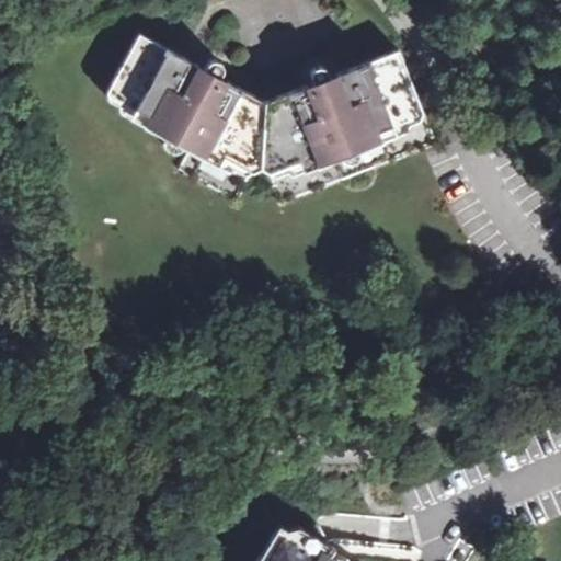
[(139,31),(106,89),(148,114),(142,124),(160,135),(183,148),(186,149),(175,169),(233,201),(250,171),(260,168),(267,171),(282,206),(436,149),(401,52),(331,76),(328,71),(322,68),(316,68),(311,72),(308,78),(309,84),(264,102),(222,78),(225,72),(224,66),(219,60),(213,59),(206,60),(202,66),(139,31)]
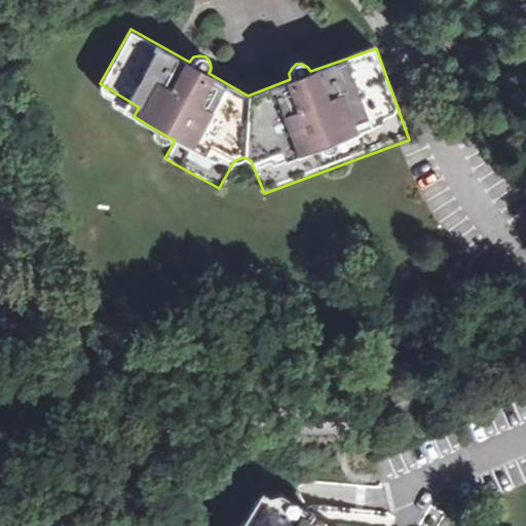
[(139,107),(100,83),(102,91),(119,103),(120,109),(134,116),(139,107)]
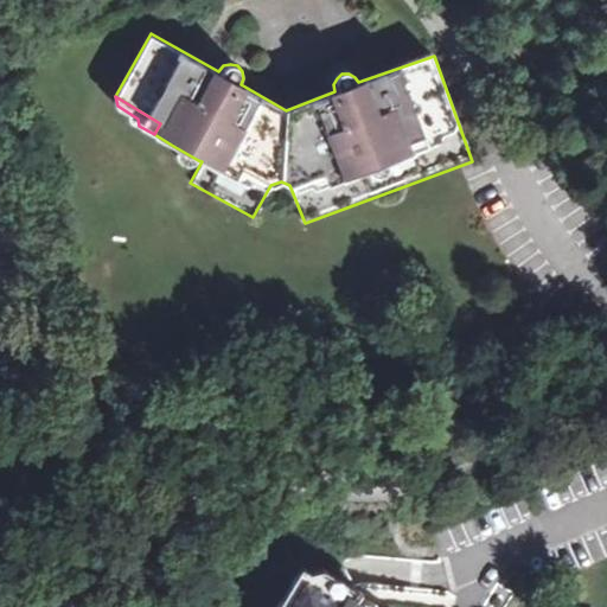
[(198,160),(173,146),(179,161),(198,160)]
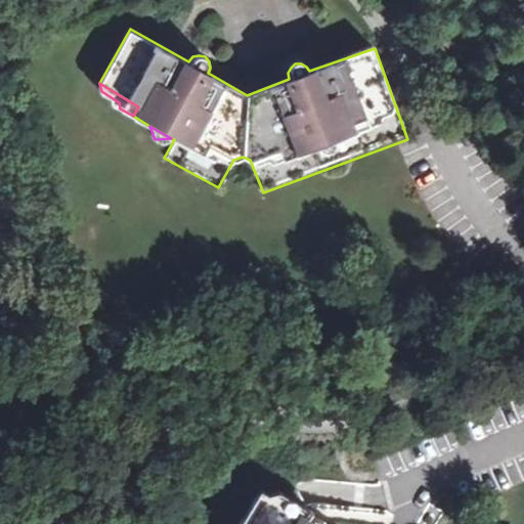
[(303,514),(307,506),(269,481),(263,489),(303,514)]
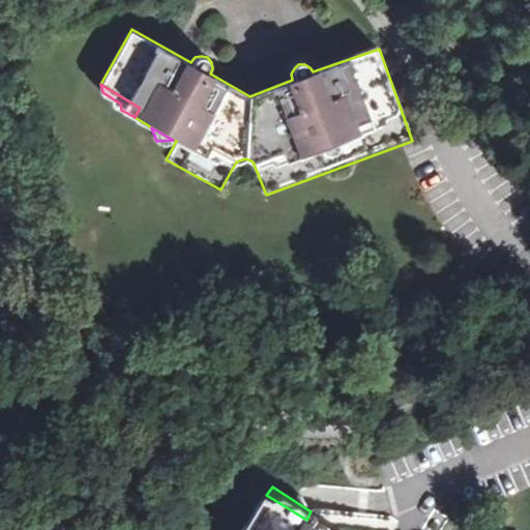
[(306,520),(266,495),(243,529),(313,529),(312,524),(307,521),(306,520)]
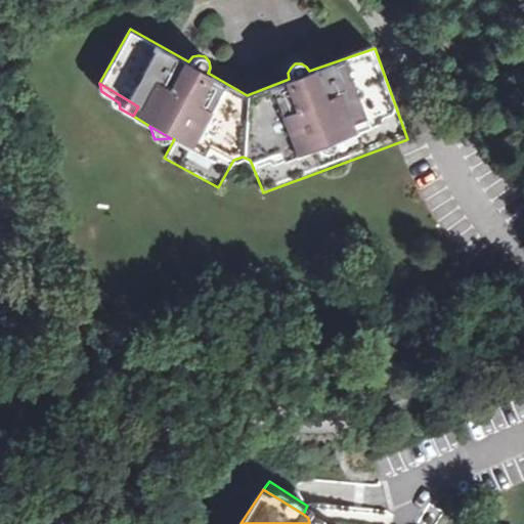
[(328,523),(331,520),(307,506),(303,514),(304,515),(308,518),(309,523),(328,523)]
